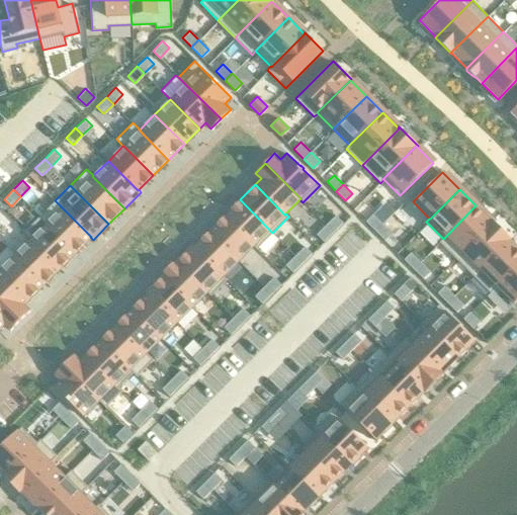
[(240,199),(224,216),(254,245),(253,246),(256,249),(272,233),(240,199)]
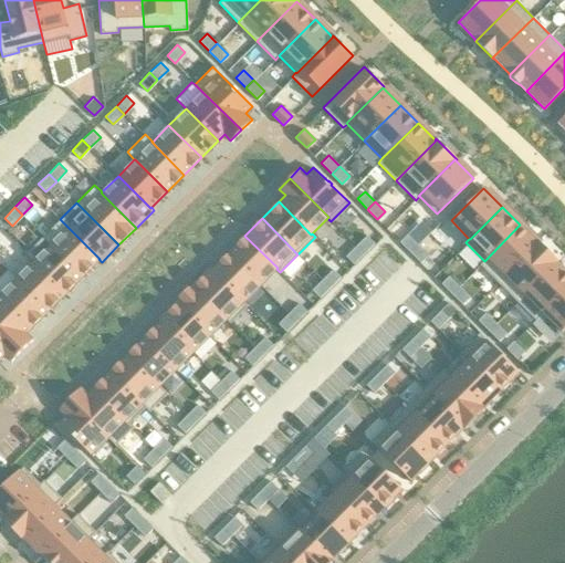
[(60,219),(43,236),(83,275),(98,259),(100,259),(60,219)]
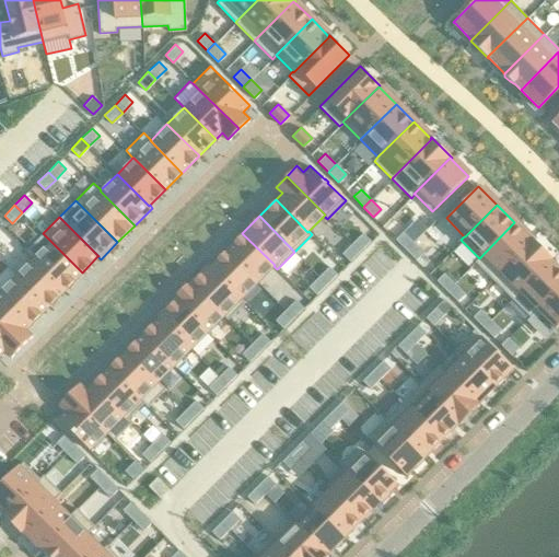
[(478,257),(475,260),(492,279),(532,240),(514,222),(479,258),(478,257)]
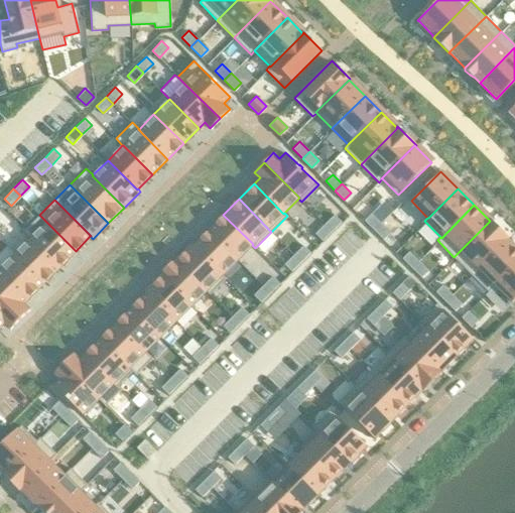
[(371,213),(364,220),(374,230),(381,223),(371,213)]
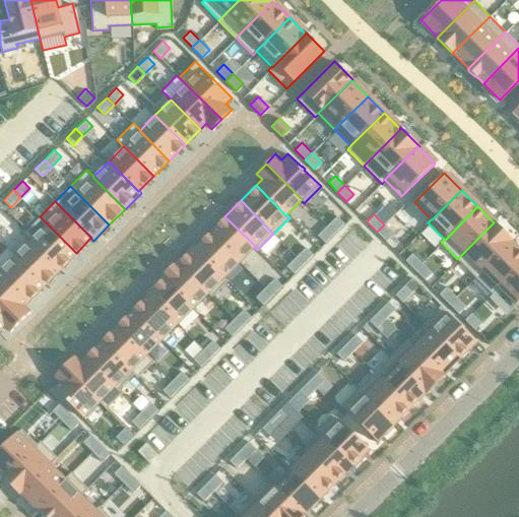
[(336,215),(327,224),(334,232),(343,222),(336,215)]
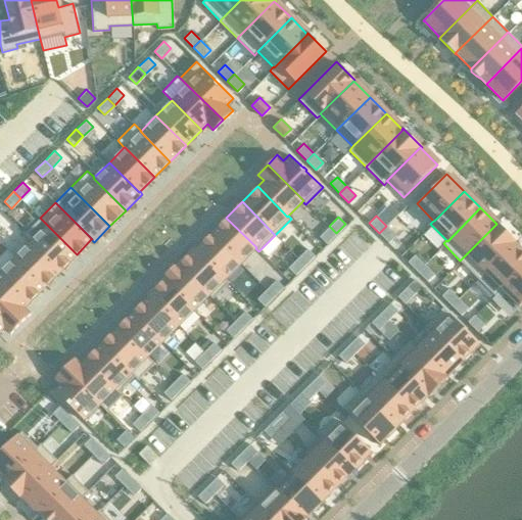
[(40,218),(24,234),(31,241),(31,240),(60,270),(77,254),(40,218)]
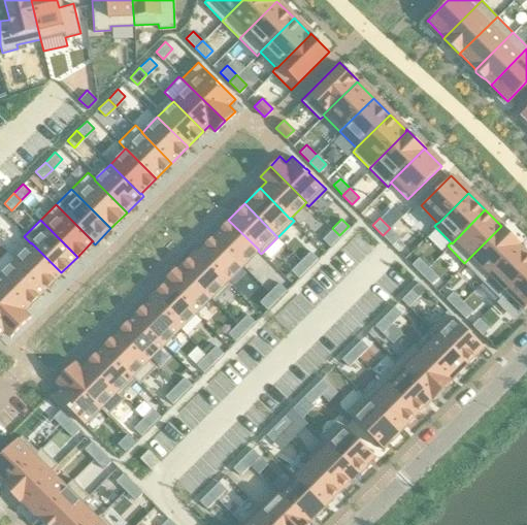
[(228,220),(212,235),(242,265),(258,251),(259,250),(228,220)]
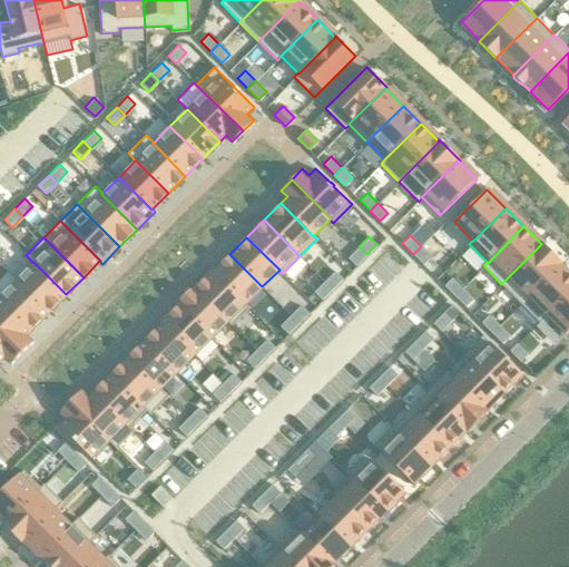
[(541,244),(501,284),(520,303),(560,263),(561,264),(562,263),(542,243),(541,244)]
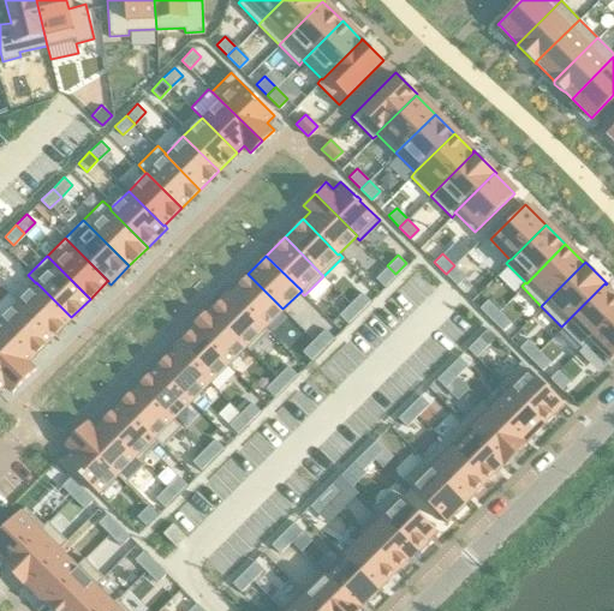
[(387,265),(375,277),(383,286),(395,274),(387,265)]
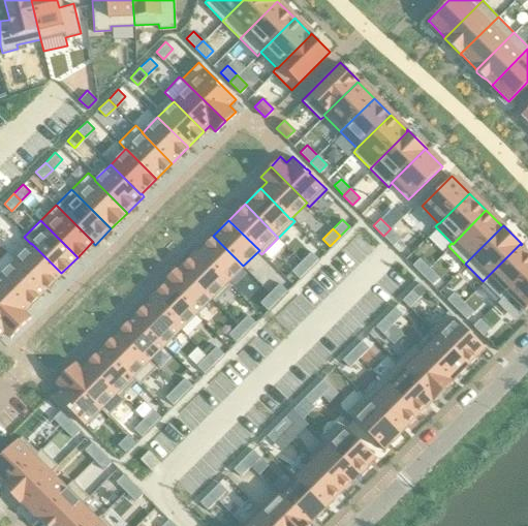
[(391,228),(383,236),(393,245),(400,238),(391,228)]
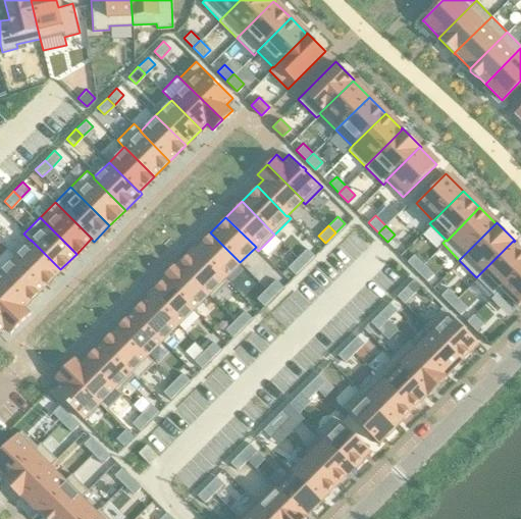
[(195,247),(195,248),(224,277),(225,277),(240,262),(210,232),(195,247)]
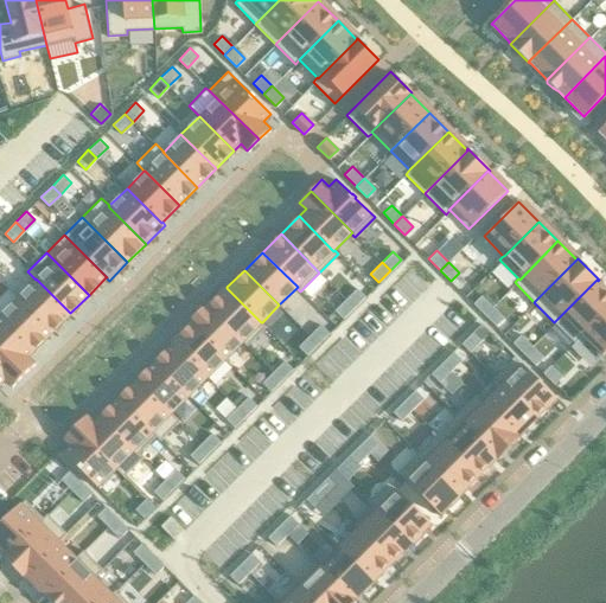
[(36,280),(18,296),(52,332),(70,313),(36,278),(36,280)]
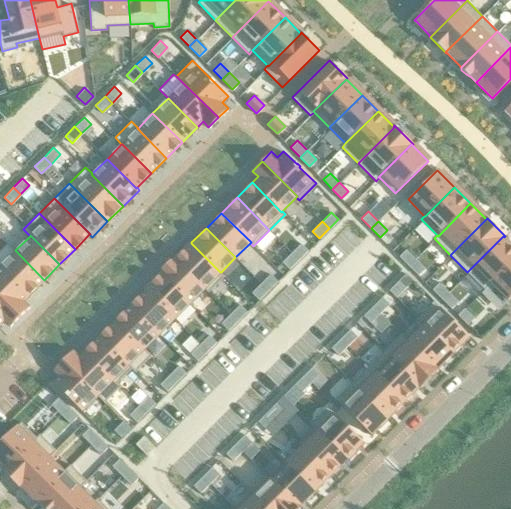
[(503,236),(467,272),(484,288),(510,260),(510,243),(504,237),(503,236)]
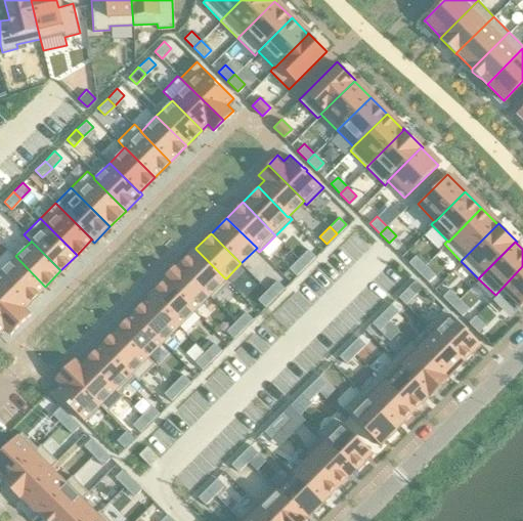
[(193,246),(177,262),(210,295),(209,295),(213,299),(229,281),(226,278),(225,278),(195,249),(195,248),(193,246)]
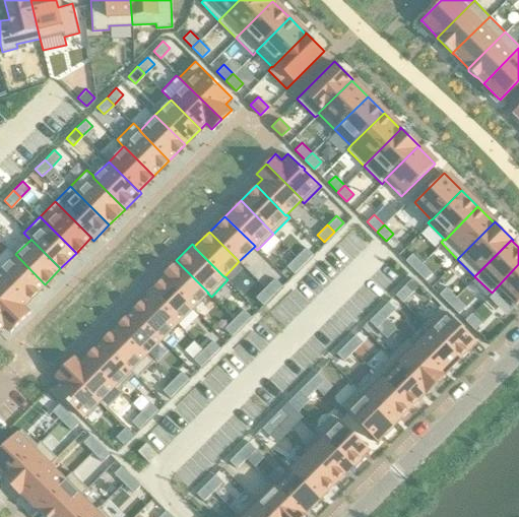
[(306,246),(296,256),(303,263),(313,253),(306,246)]
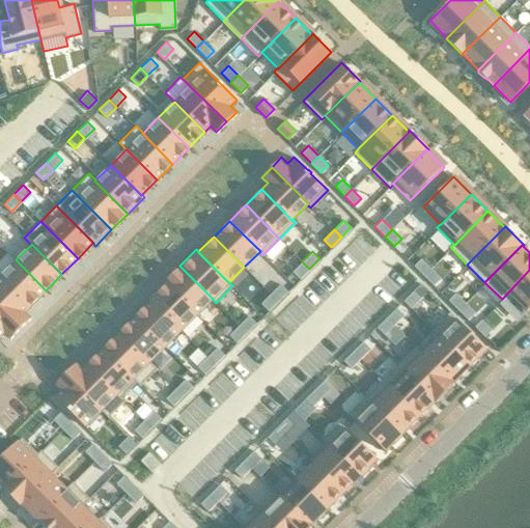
[(421,258),(414,266),(423,275),(430,268),(421,258)]
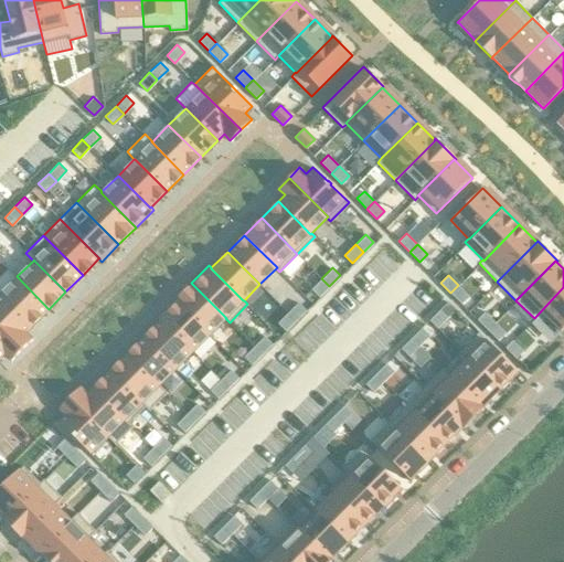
[(17,276),(0,294),(32,326),(49,309),(17,276)]
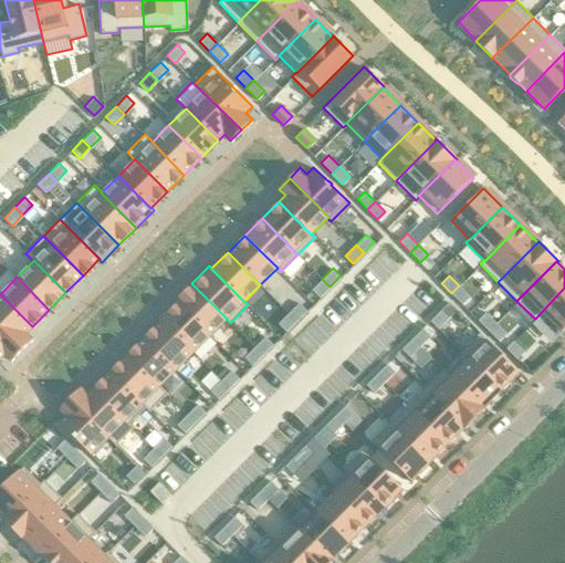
[(322,279),(312,289),(320,296),(330,287),(322,279)]
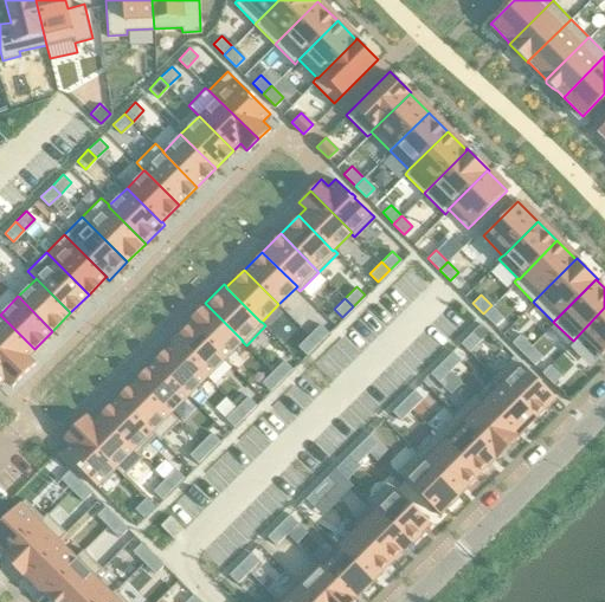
[(205,303),(187,321),(225,358),(242,341),(243,341),(205,303)]
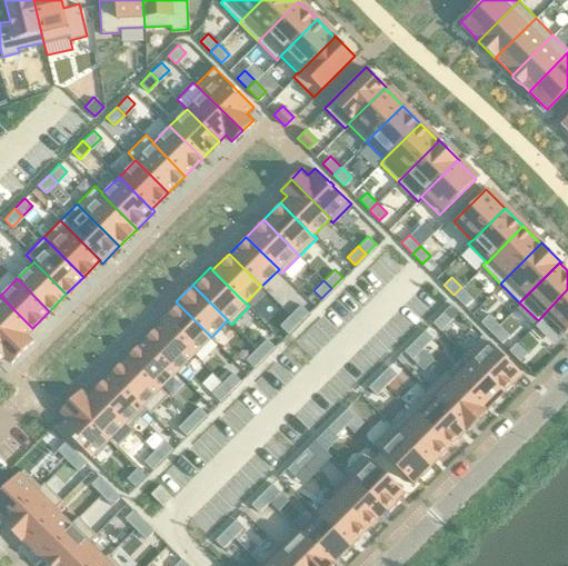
[(461,287),(454,295),(465,306),(472,298),(461,287)]
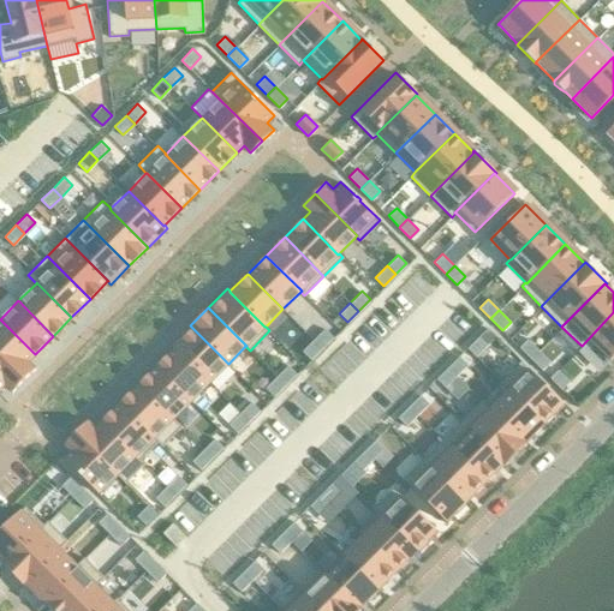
[(613,312),(582,346),(602,367),(610,359),(613,355),(613,312)]
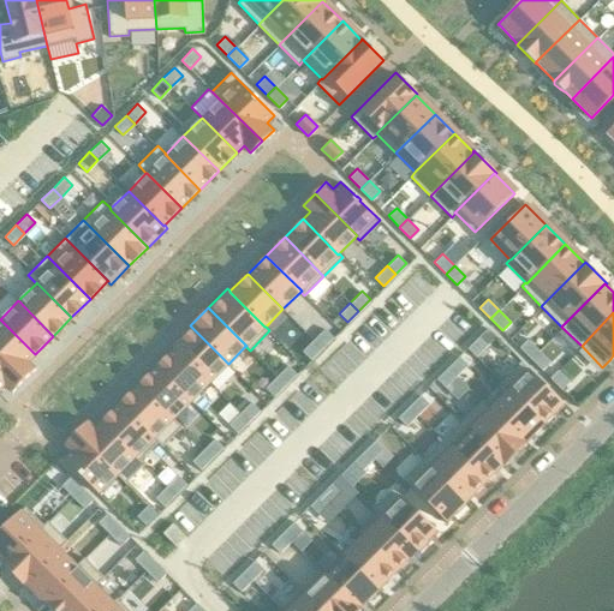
[(0,319),(0,355),(23,379),(35,367),(28,360),(35,354),(0,319)]
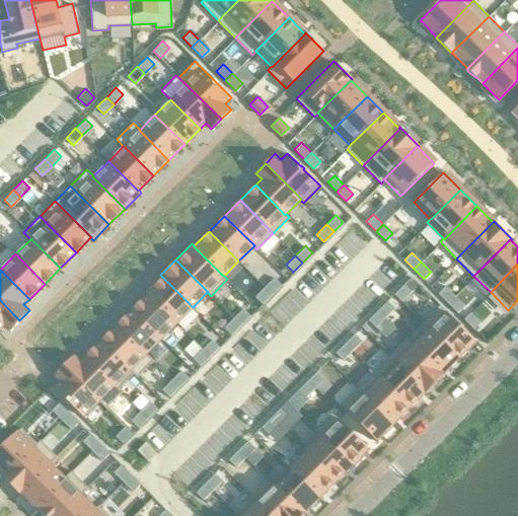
[(160,275),(144,291),(146,293),(147,293),(176,322),(193,307),(160,275)]
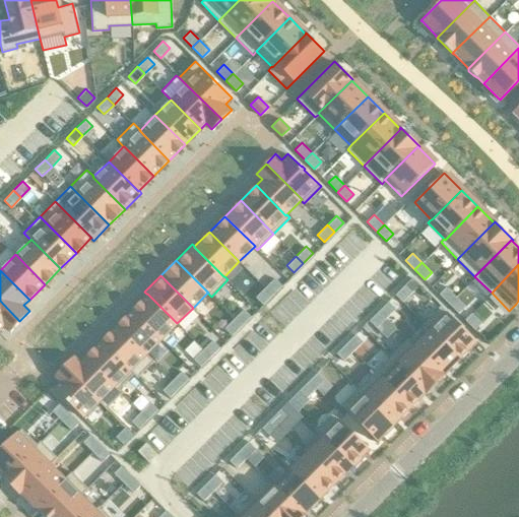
[(274,277),(265,286),(272,294),(281,284),(274,277)]
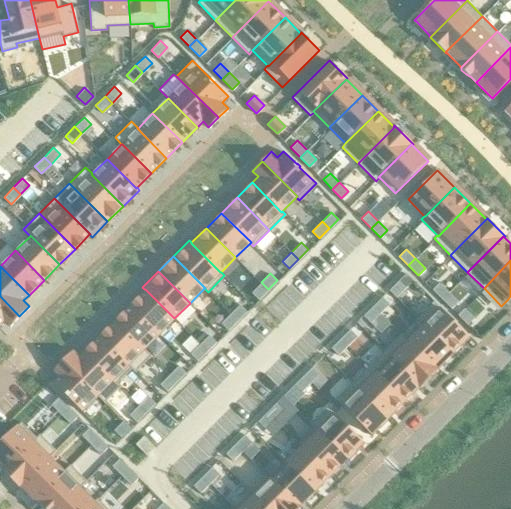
[(398,280),(389,289),(396,296),(405,287),(398,280)]
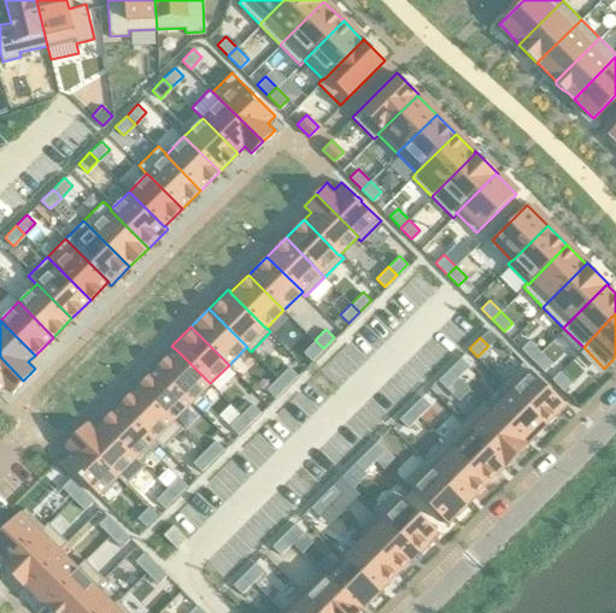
[(315,340),(303,352),(311,360),(323,348),(315,340)]
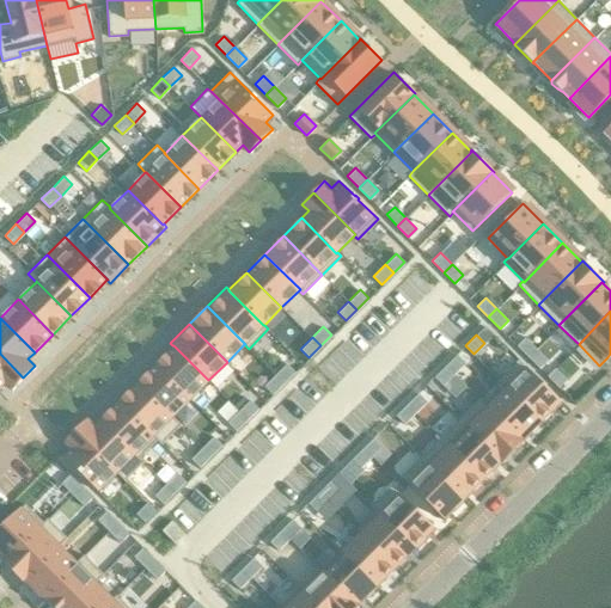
[(525,337),(517,345),(527,356),(536,348),(525,337)]
